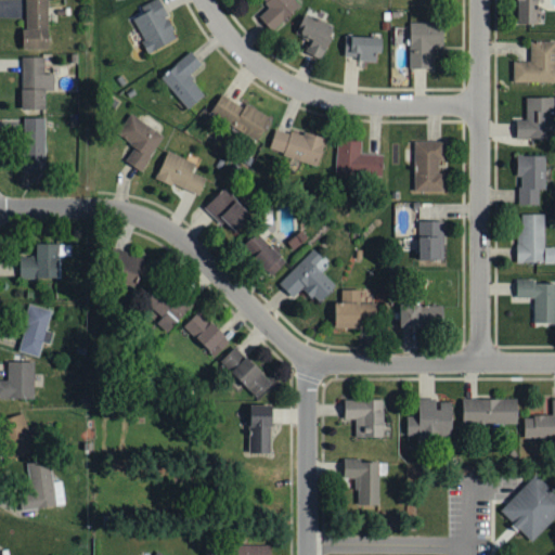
[(24,0),(25,48),(49,48),(48,0),(24,0)]
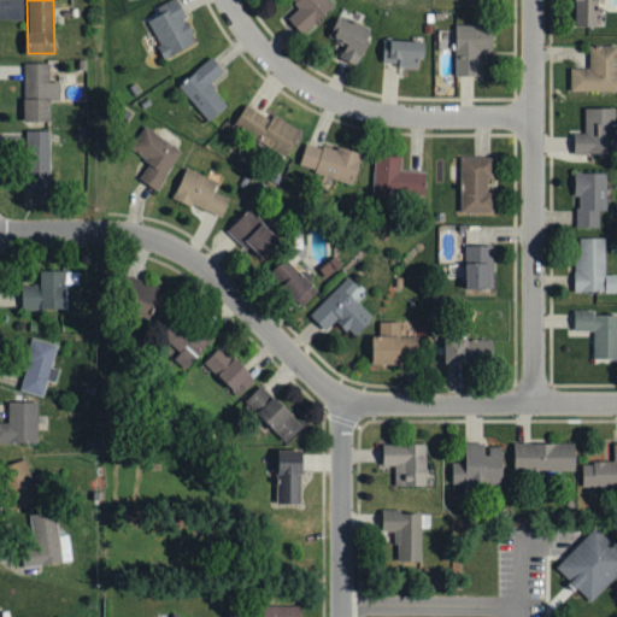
[(168,0),(156,6),(159,15),(147,19),(164,57),(197,42),(177,0),(168,0)]
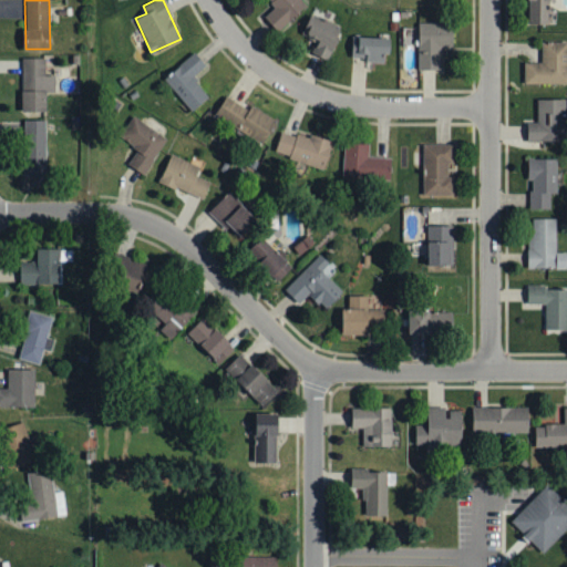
[(269,0),(275,6),(265,16),(278,31),(307,3),(303,0),(269,0)]
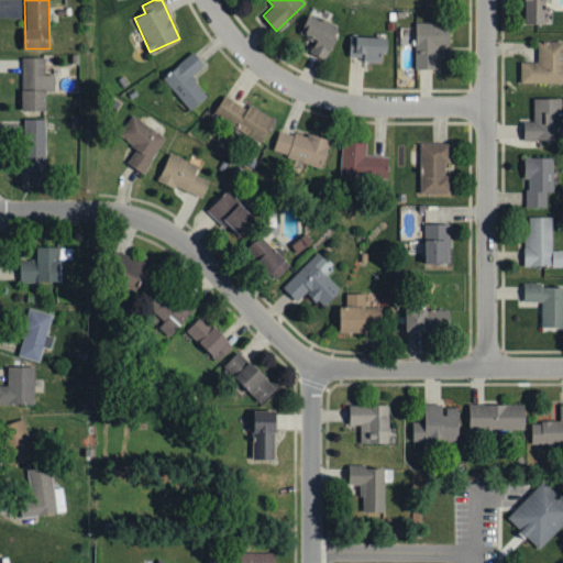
[(545,0),(525,0),(523,22),(545,23),(545,0)]
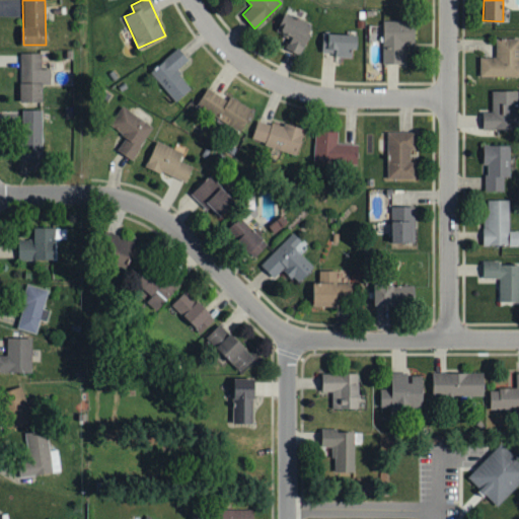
[(285,47),(300,54),(314,24),(296,16),(298,11),(287,6),(275,30),(289,38),(285,47)]
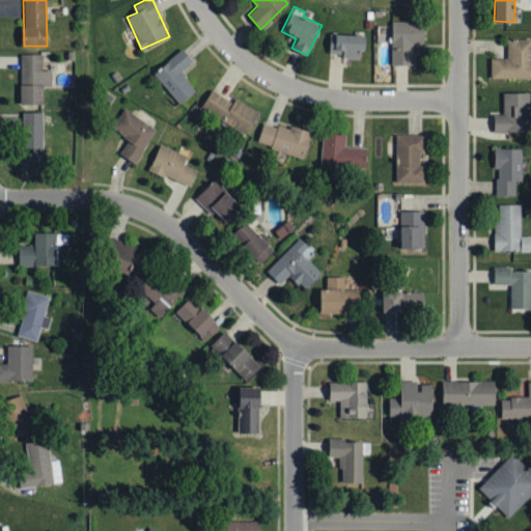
[(392,64),(413,64),(412,44),(424,44),(424,20),(392,21),(392,64)]
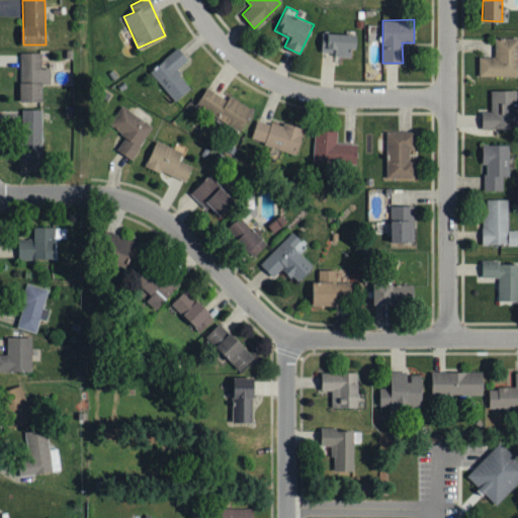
[(350,55),(350,48),(355,48),(356,32),(322,31),(322,54),(350,55)]
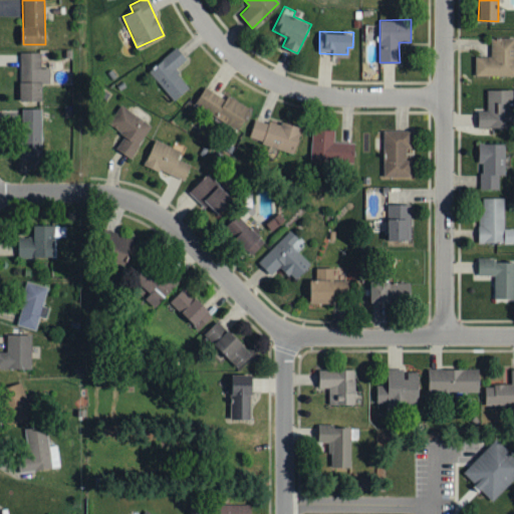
[(475,55),(475,74),(513,74),(513,37),(491,37),(491,56),(475,55)]
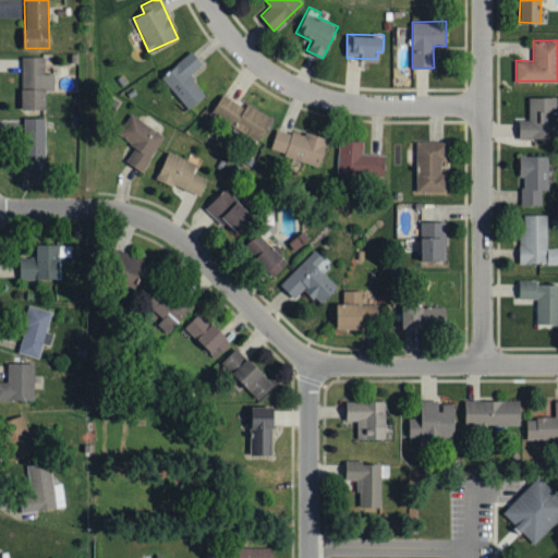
[(206,94),(189,74),(203,63),(191,50),(161,77),(189,108),(206,94)]
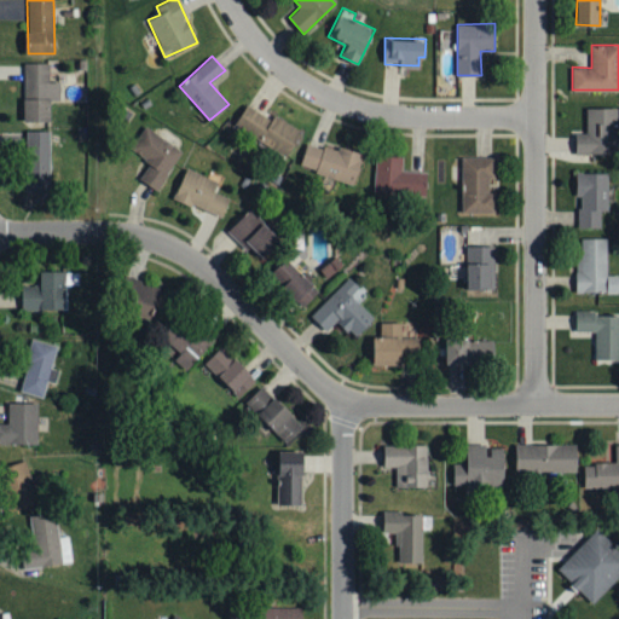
[(50,63),(24,63),(24,126),(51,126),(51,100),(59,100),(59,81),(50,81),(50,63)]
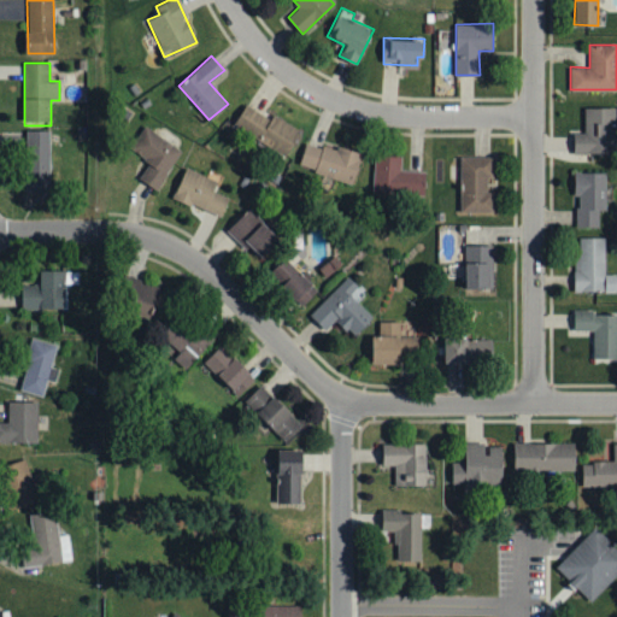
[(300,130),(274,113),(270,118),(247,103),(234,123),(285,156),(300,130)]
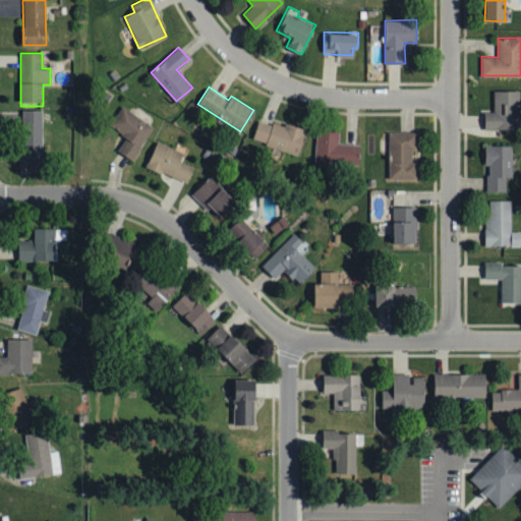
[(519,90),(493,91),(494,111),(484,111),(484,128),(520,128),(519,90)]
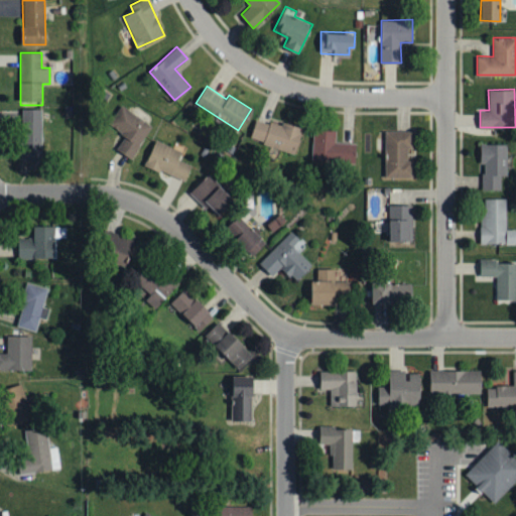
[(130,158),(152,125),(121,105),(108,123),(125,135),(116,149),(130,158)]
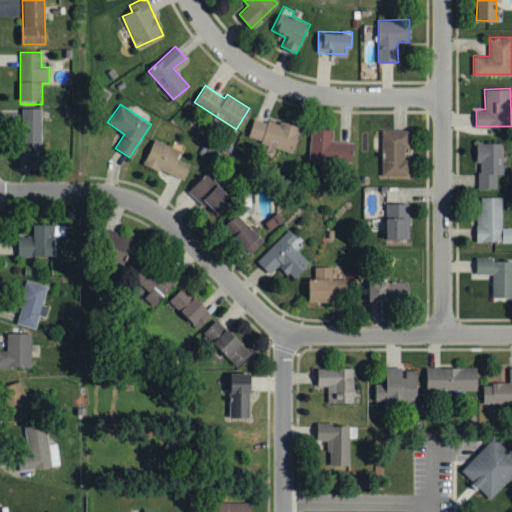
[(42,159),(41,108),(21,108),(22,159),(42,159)]
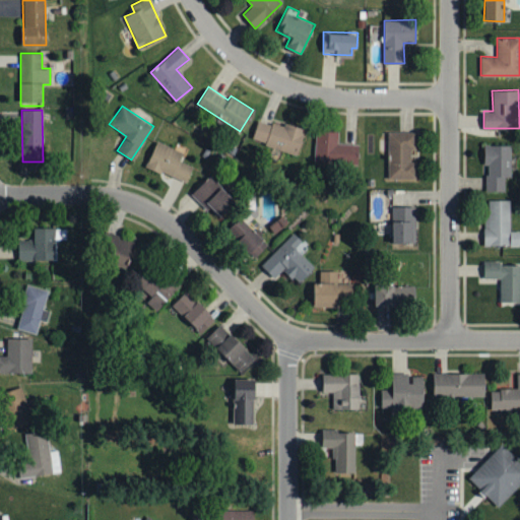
[(305,131),(258,117),(251,139),(298,154),(305,131)]
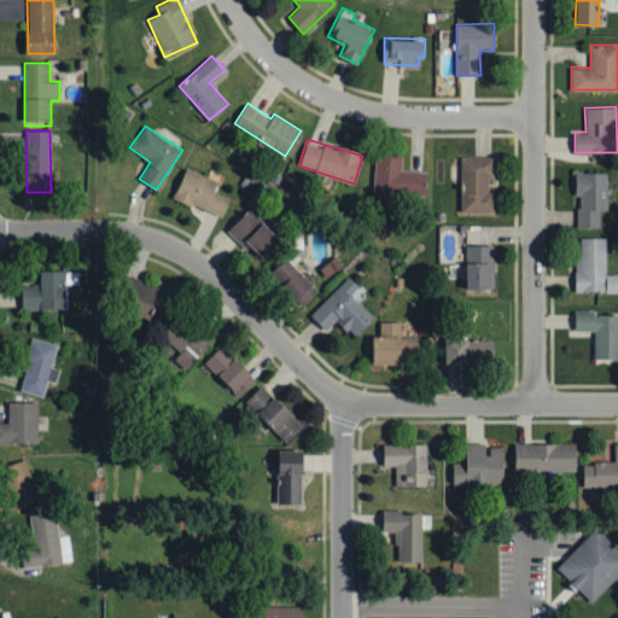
[(427,170),(402,170),(402,156),(374,155),(374,193),(426,194),(427,170)]
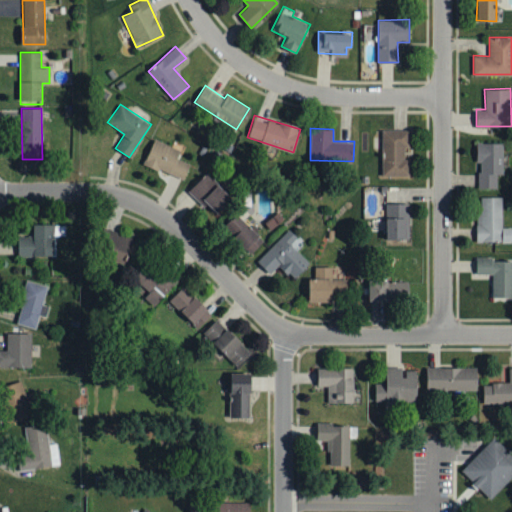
[(409,176),(409,158),(404,158),(404,147),(409,147),(409,129),(382,129),(383,176),(409,176)]
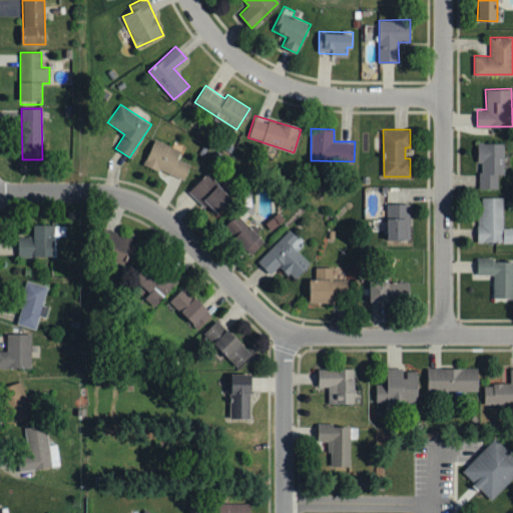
[(143,163),(183,180),(190,163),(177,158),(180,150),(154,138),(143,163)]
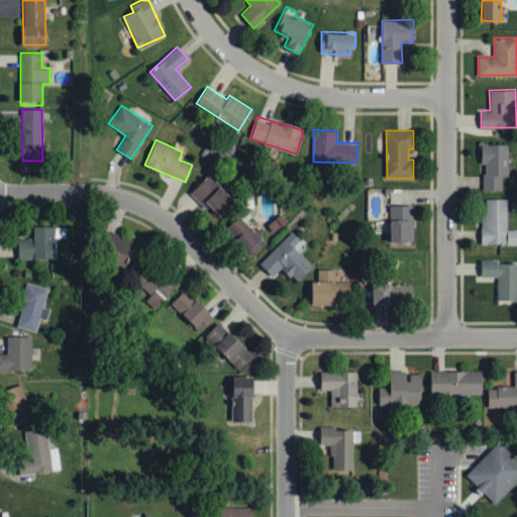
[(501,190),(502,176),(507,176),(508,143),(483,143),(482,190),(501,190)]
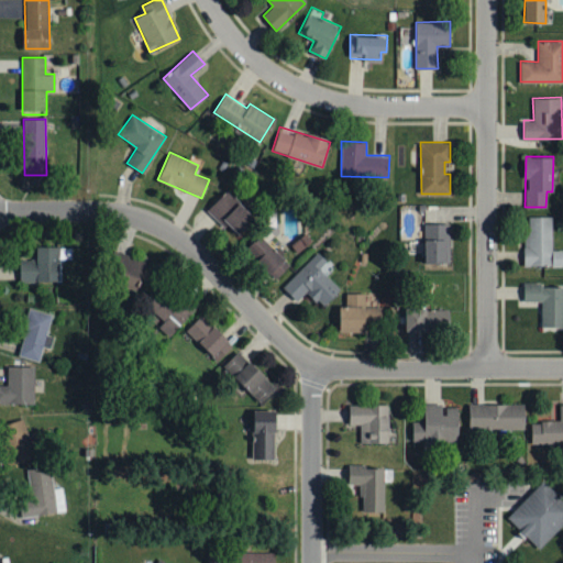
[(256,217),(227,189),(207,210),(219,222),(223,218),(240,234),(256,217)]
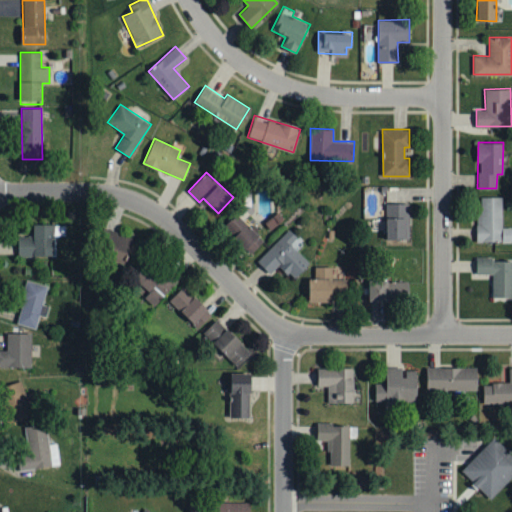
[(478,242),(511,241),(511,227),(502,227),(501,196),(477,197),(478,242)]
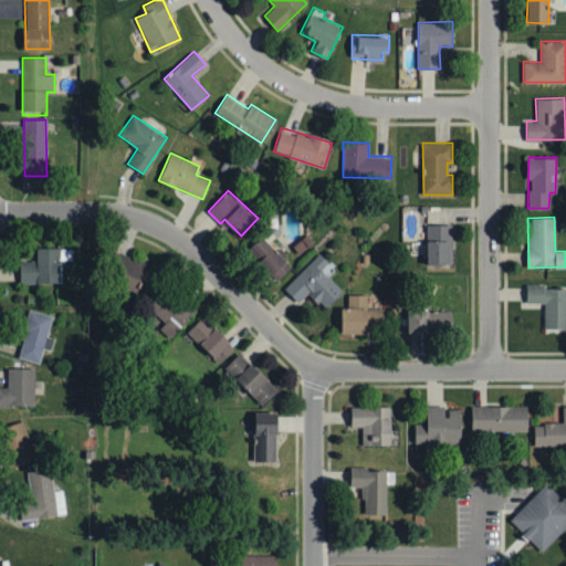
[(427,263),(452,263),(452,223),(427,224),(427,263)]
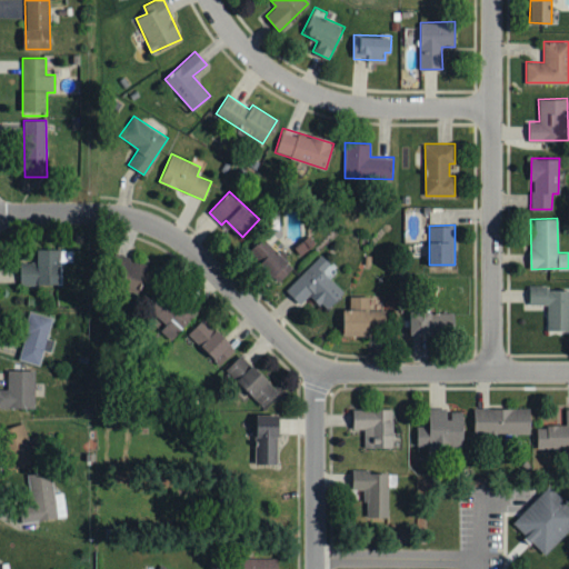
[(279,281),(293,268),(265,236),(250,249),(279,281)]
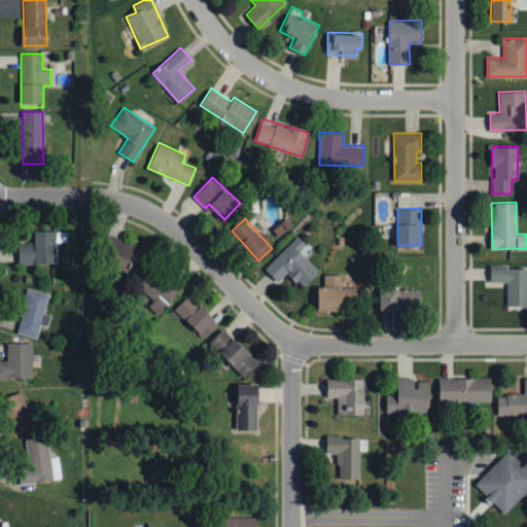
[(20,264),(55,262),(55,230),(34,231),(34,243),(19,243),(20,264)]
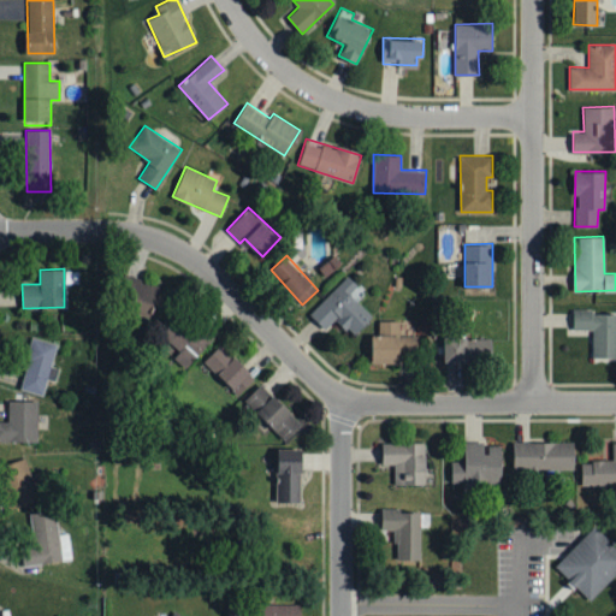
[(335,318),(354,336),(372,315),(356,301),(365,292),(345,276),(309,314),(325,329),(335,318)]
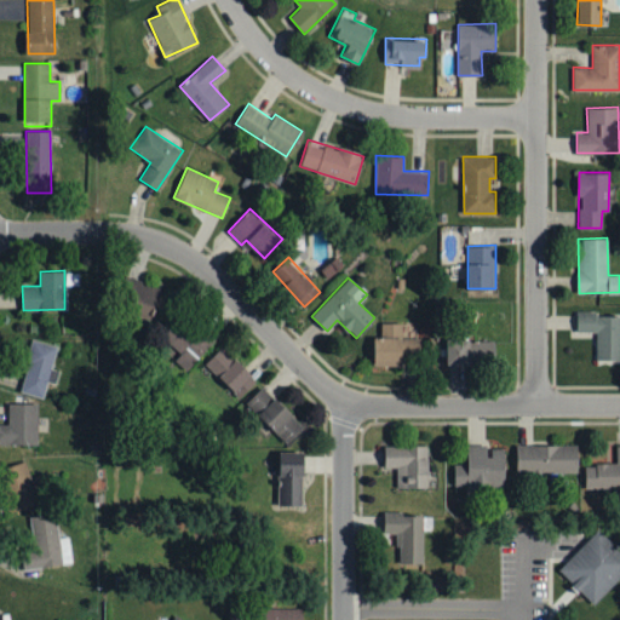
[(153,316),(160,286),(133,280),(126,310),(153,316)]
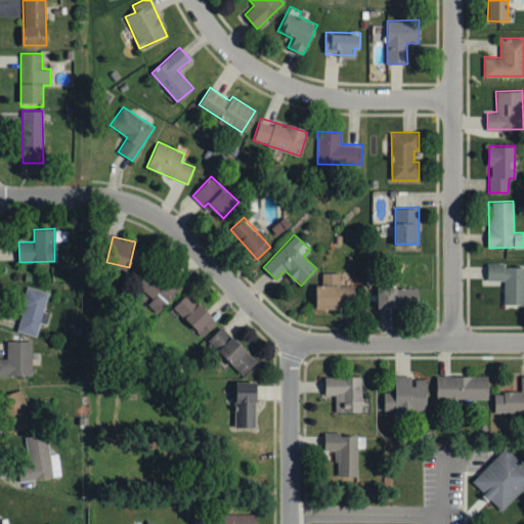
[(154,298),(147,305),(157,314),(180,289),(153,263),(135,281),(154,298)]
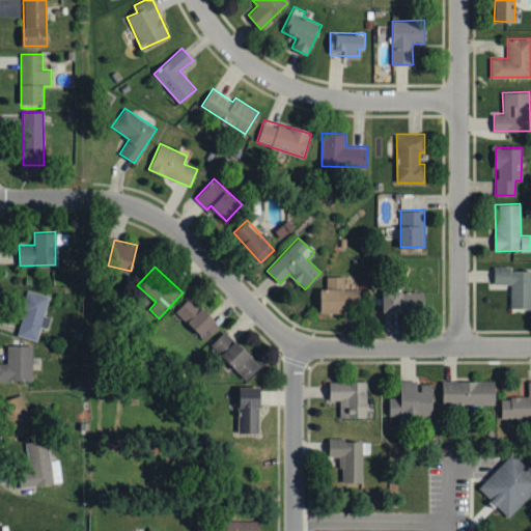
[(494,283),(511,283),(511,308),(530,308),(530,270),(510,270),(510,267),(495,267),(494,283)]
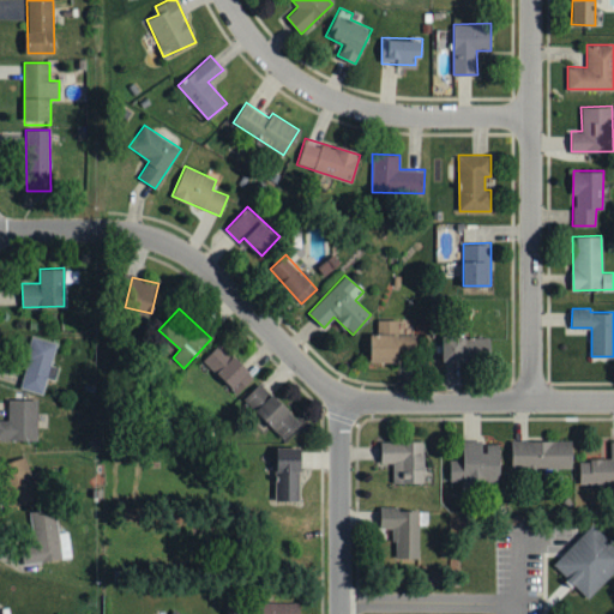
[(415,333),(398,333),(398,319),(377,319),(377,335),(369,335),(369,361),(398,361),(398,354),(416,354),(415,333)]
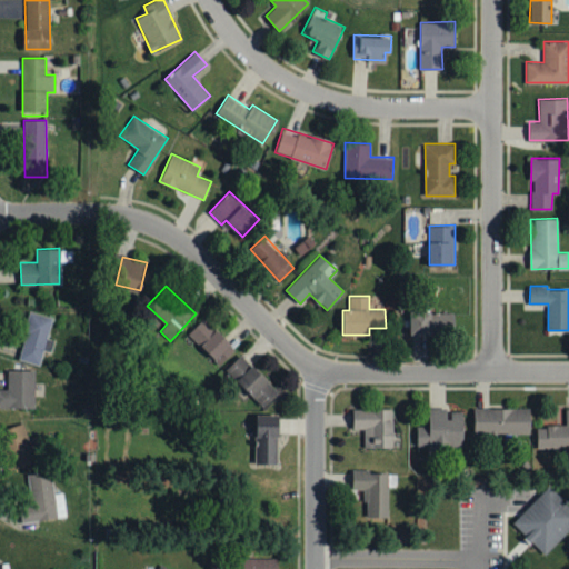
[(39,365),(43,350),(51,351),(55,340),(47,338),(52,317),(31,311),(18,359),(39,365)]
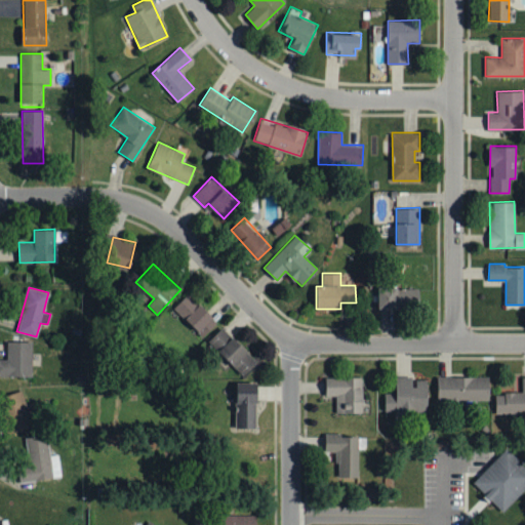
[(377,308),(419,309),(419,287),(378,287),(377,308)]
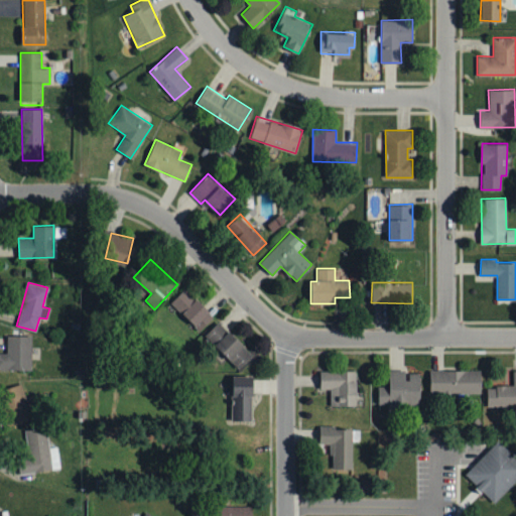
[(214,315),(184,288),(170,302),(200,331),(214,315)]
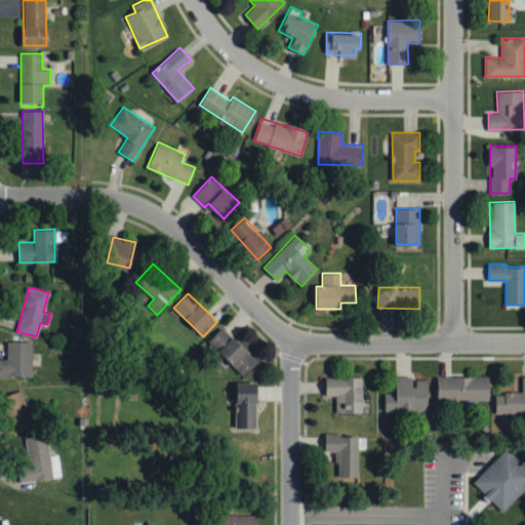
[(242,376),(257,361),(221,327),(207,341),(242,376)]
